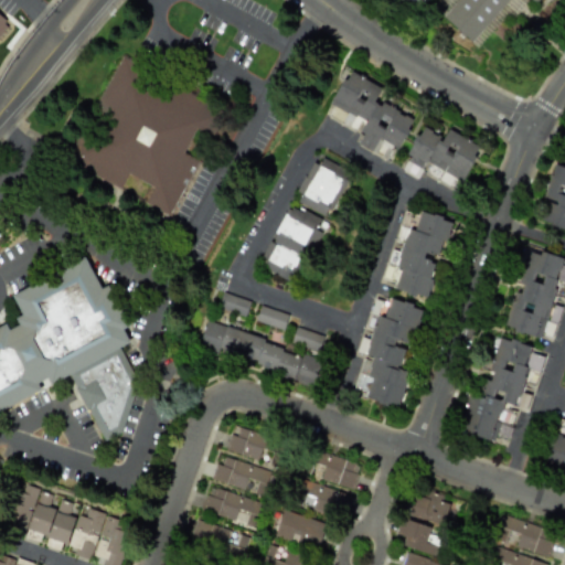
[(422,0),(402,0),(415,10),(422,0)]
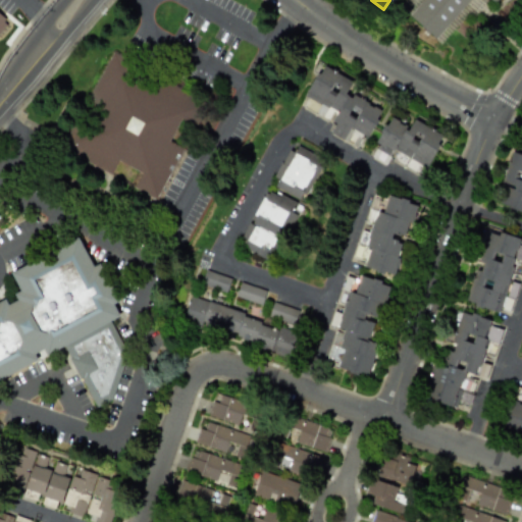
[(423,0),(410,17),(437,40),(470,0),(491,0),(494,2),(496,0),(423,0)]
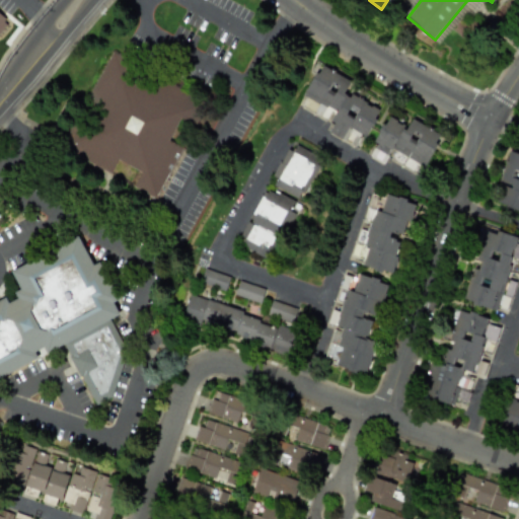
[(154,198),(179,146),(167,140),(177,119),(194,118),(191,94),(168,83),(145,85),(130,78),(128,60),(110,51),(90,91),(91,102),(100,106),(94,119),(95,126),(69,129),(67,133),(70,153),(110,173),(117,160),(139,171),(132,187),(154,198)]
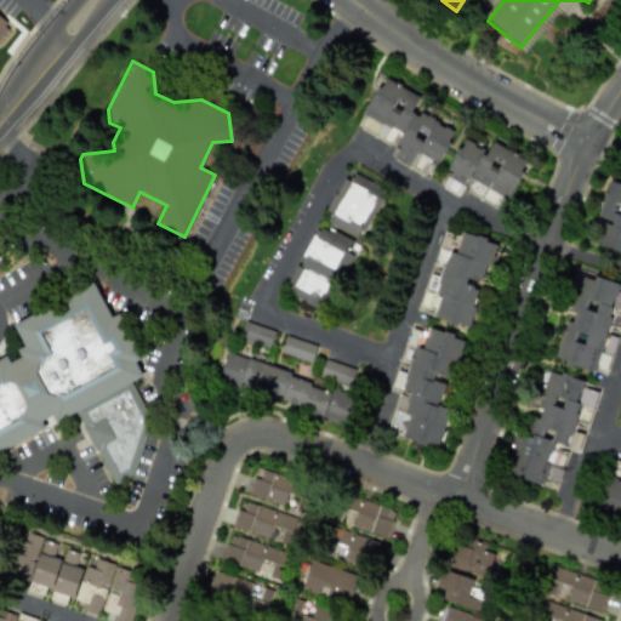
[(362,115),(380,124),(375,134),(389,141),(394,131),(400,135),(388,157),(409,167),(416,153),(437,164),(454,131),(419,113),(419,114),(412,112),(420,97),(382,77),(362,115)]
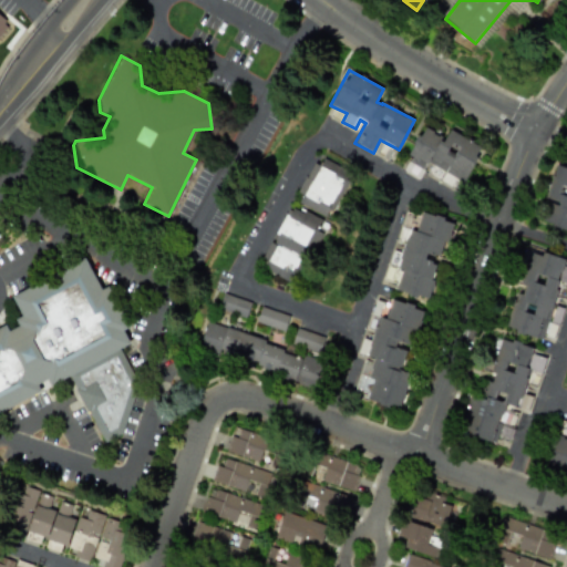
[(459,191),(482,147),(449,130),(444,138),(422,127),(408,155),(411,156),(403,171),(418,179),(426,164),(441,172),(436,179),(459,191)]
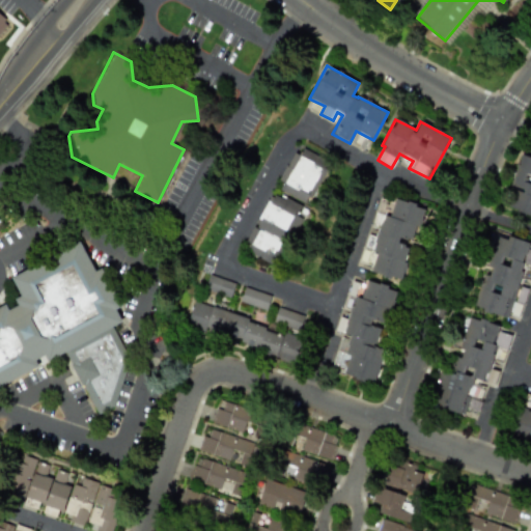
[(308,205),(330,163),(298,146),(277,189),(308,205)]
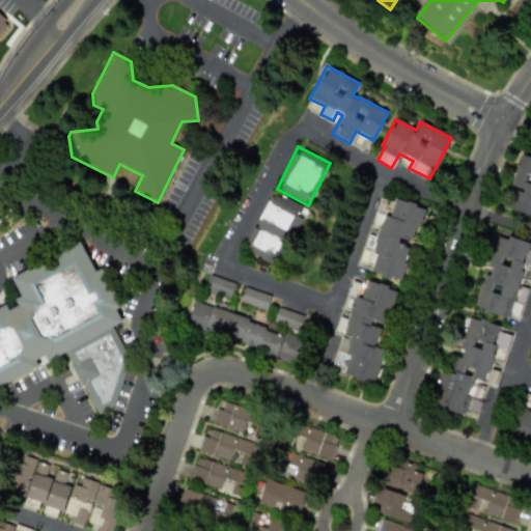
[(505,208),(530,215),(530,156),(520,152),(505,208)]
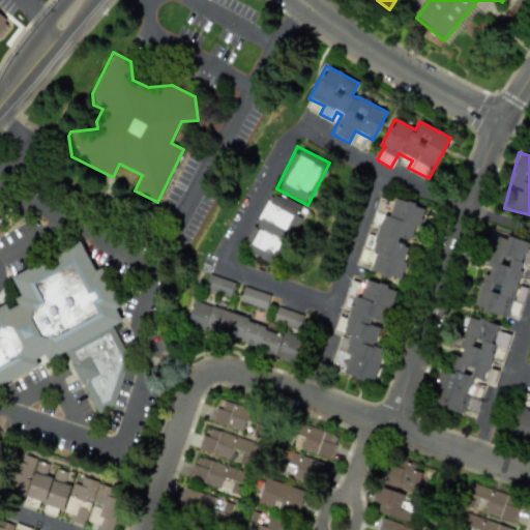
[(300,206),(268,192),(242,251),(276,266),(298,216),(296,215),(300,206)]
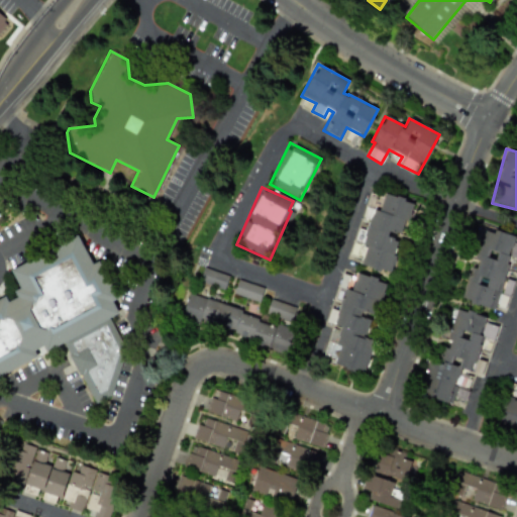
[(411,201),(384,194),(383,200),(371,197),(370,202),(367,202),(363,220),(367,221),(365,230),(355,228),(349,255),(362,259),(359,266),(390,273),(399,237),(402,237),(411,201)]
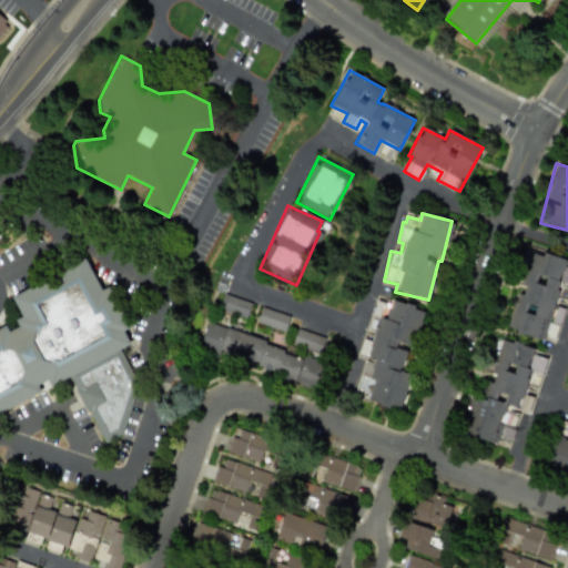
[(507,330),(543,341),(545,335),(555,338),(559,321),(551,318),(563,283),(567,284),(567,267),(564,266),(566,261),(530,250),(519,284),(520,284),(507,330)]
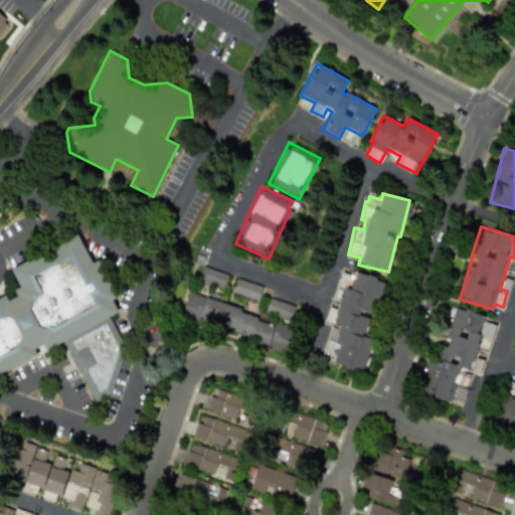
[(0,372),(37,356),(32,347),(38,345),(48,348),(64,341),(92,402),(111,393),(124,348),(109,316),(117,312),(113,303),(115,296),(98,259),(91,263),(77,235),(9,267),(18,287),(16,288),(13,297),(7,300),(5,296),(0,298),(0,372)]
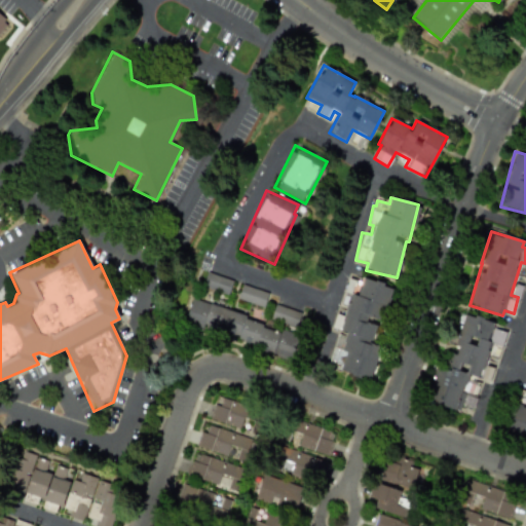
[(227,295),(232,280),(207,272),(201,287),(227,295)]
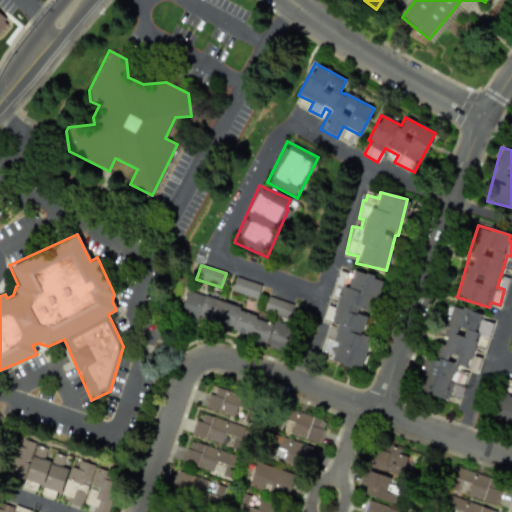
[(361,370),(370,337),(361,334),(367,314),(371,315),(381,278),(352,271),(351,274),(339,271),(335,284),(340,286),(333,308),(328,306),(324,320),(328,322),(318,358),(361,370)]
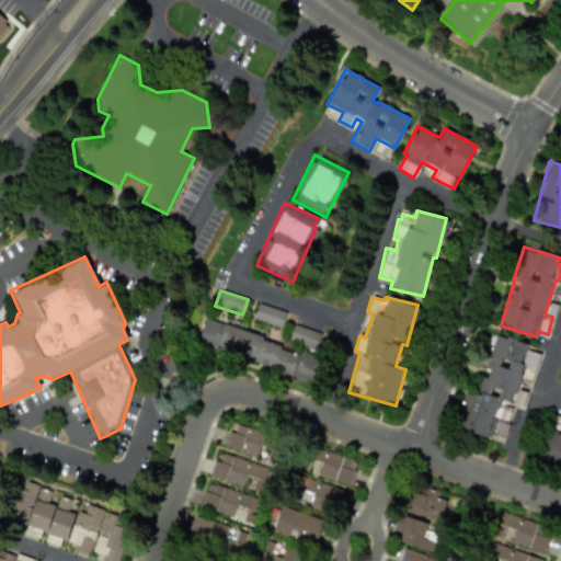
[(281,328),(285,313),(259,304),(253,318),(281,328)]
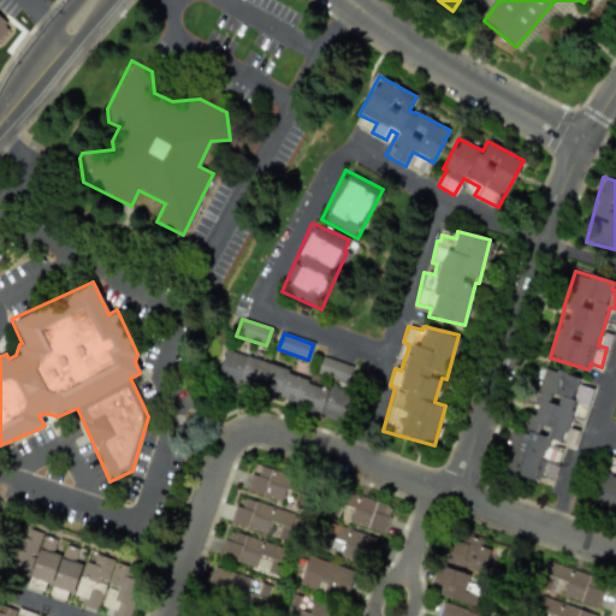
[(351,386),(221,356),(215,384),(345,415),(351,386)]
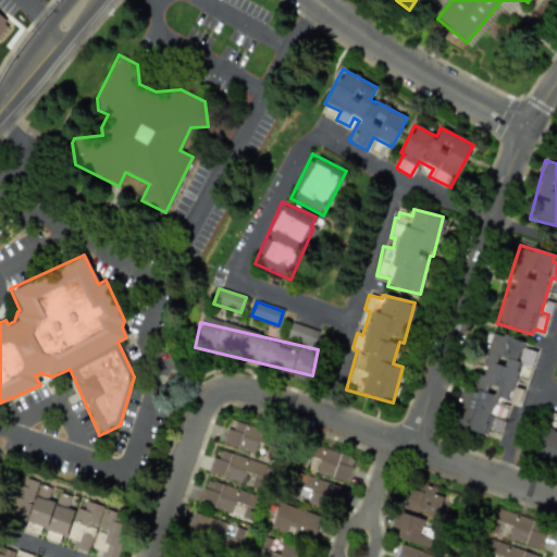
[(286,338),(313,347),(319,332),(292,322),(286,338)]
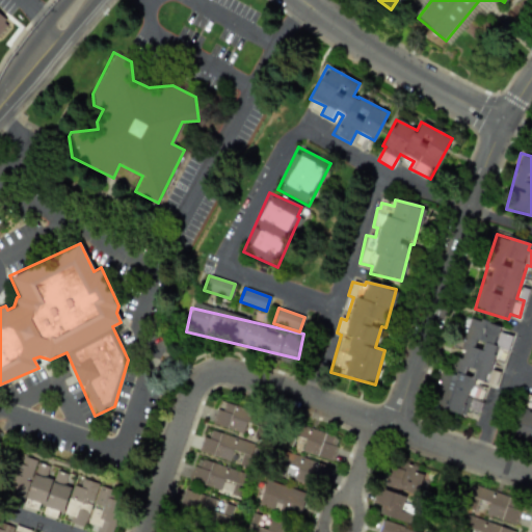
[(432,406),(463,416),(464,410),(478,415),(486,384),(495,387),(499,372),(490,370),(497,347),(507,349),(511,336),(499,331),(501,326),(470,317),(458,357),(456,356),(451,373),(443,370),(432,406)]
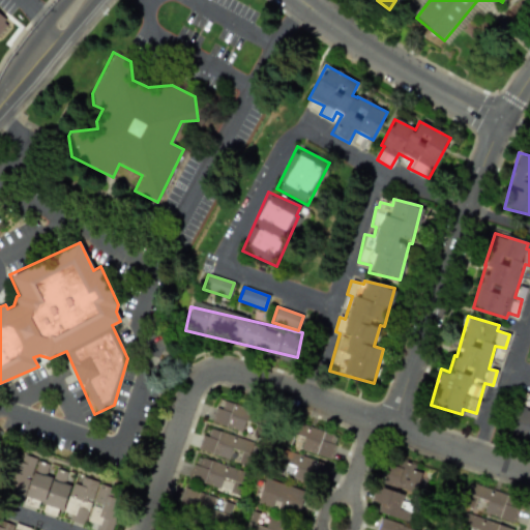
[(529,441),(529,394),(521,392),(510,437),(529,441)]
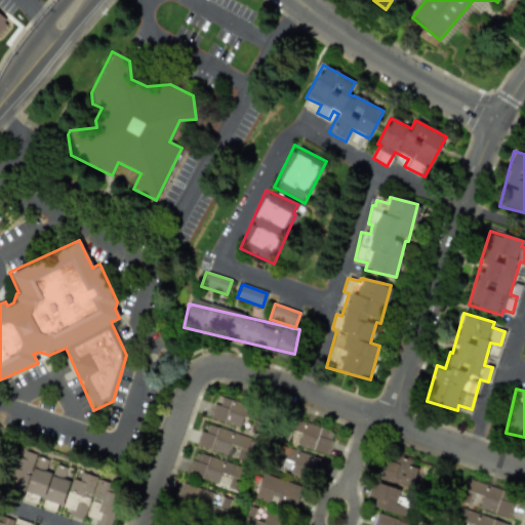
[(209,418),(239,427),(242,416),(253,420),(257,407),(215,396),(209,418)]
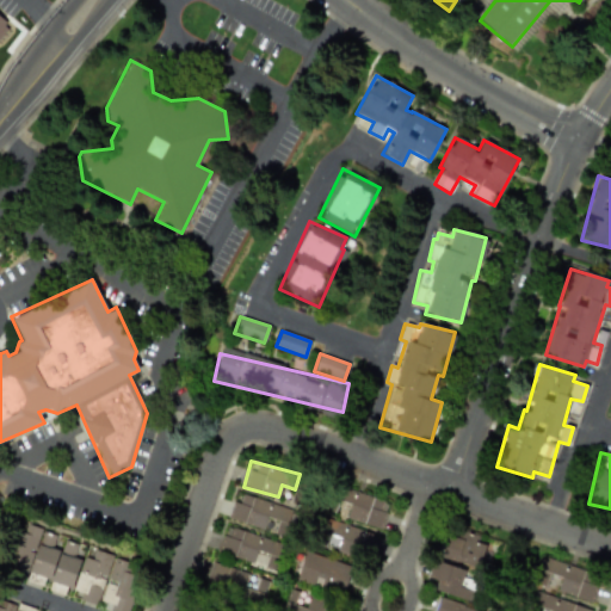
[(380,528),(388,501),(341,487),(333,514),(380,528)]
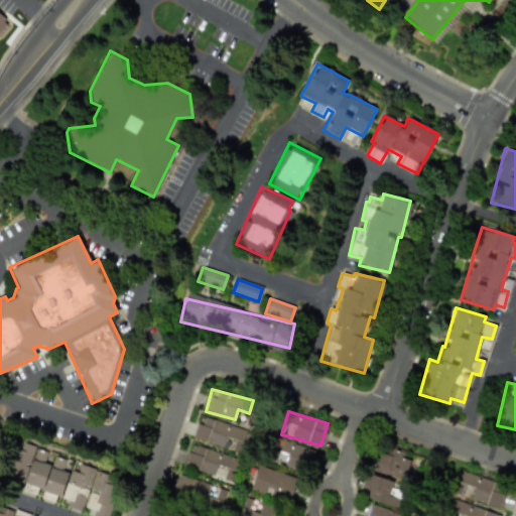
[(191,437),(238,453),(245,429),(205,416),(202,425),(196,423),(191,437)]
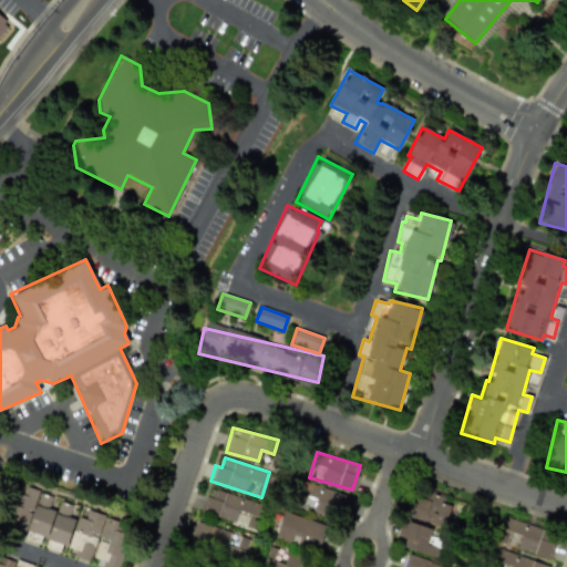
[(298,507),(329,516),(336,491),(305,482),(298,507)]
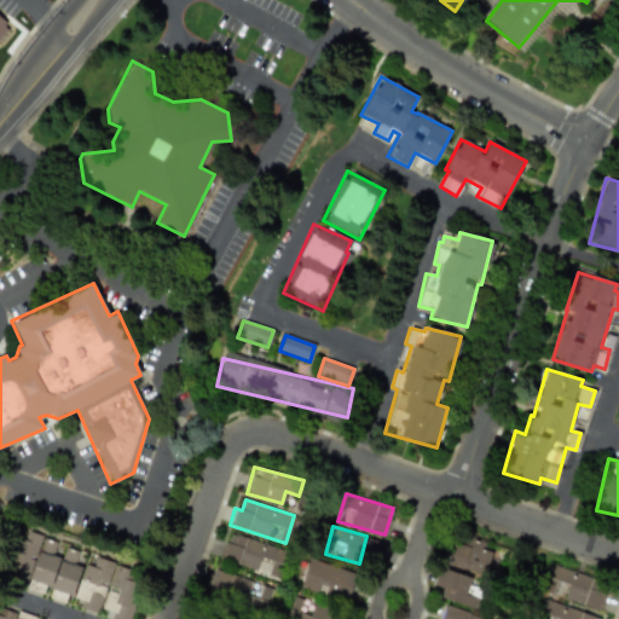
[(6,579),(46,594),(46,596),(64,602),(67,594),(84,600),(80,608),(111,618),(127,618),(143,574),(114,565),(115,562),(96,556),(91,567),(75,562),(79,551),(64,547),(61,557),(52,554),(57,542),(23,530),(6,579)]
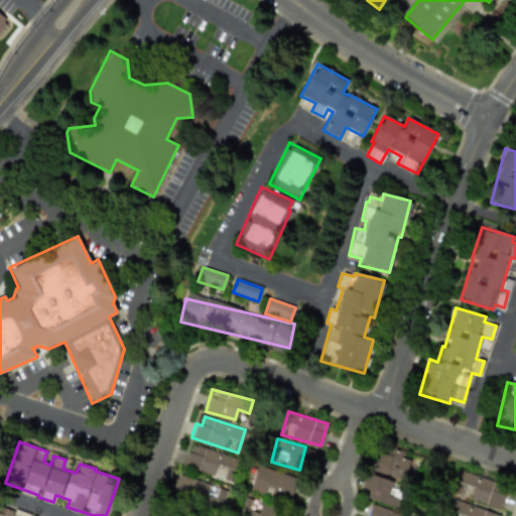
[(238,458),(189,443),(183,467),(231,481),(238,458)]
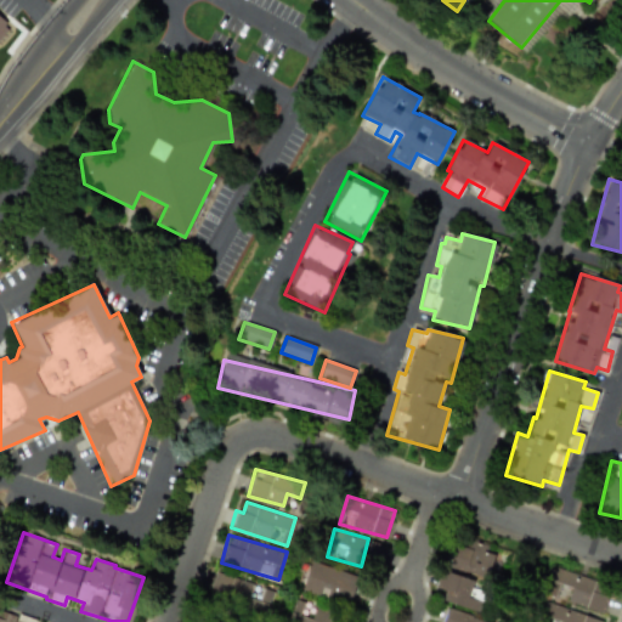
[(495,549),(454,541),(448,570),(488,577),(495,549)]
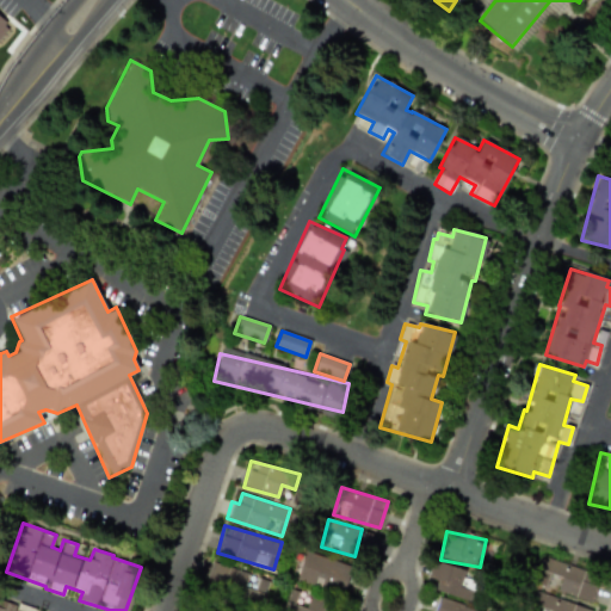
[(350,566),(306,550),(296,575),(341,591),(350,566)]
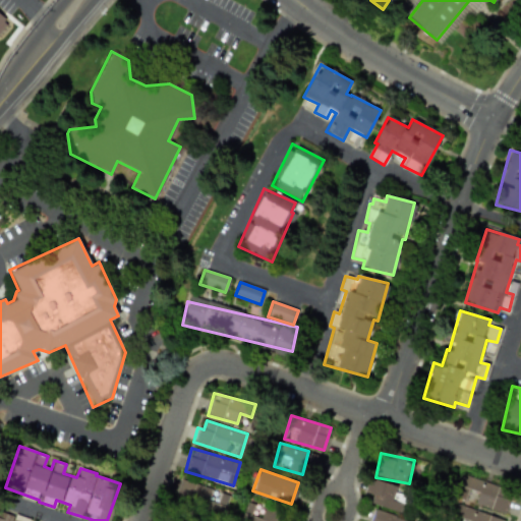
[(456,498),(504,514),(512,491),(464,475),(456,498)]
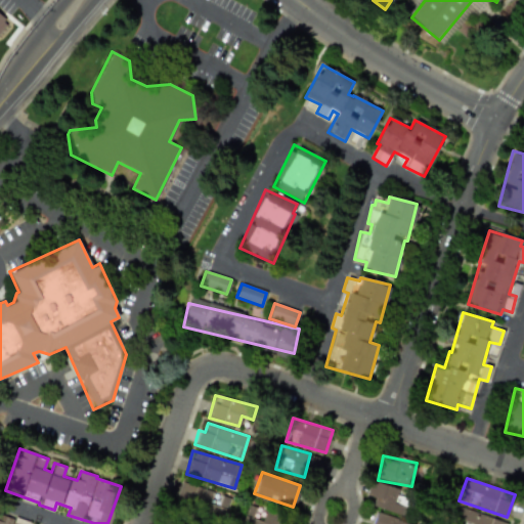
[(213,492),(179,480),(172,497),(223,516),(228,500),(220,497),(217,506),(209,503),(213,492)]
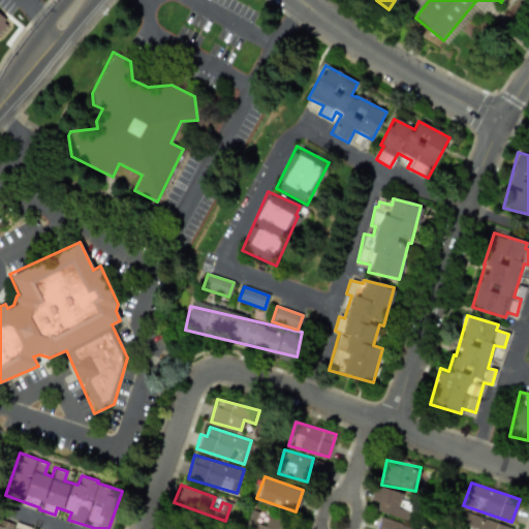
[(402,494),(375,485),(370,499),(378,503),(376,510),(408,522),(414,504),(401,500),(402,494)]
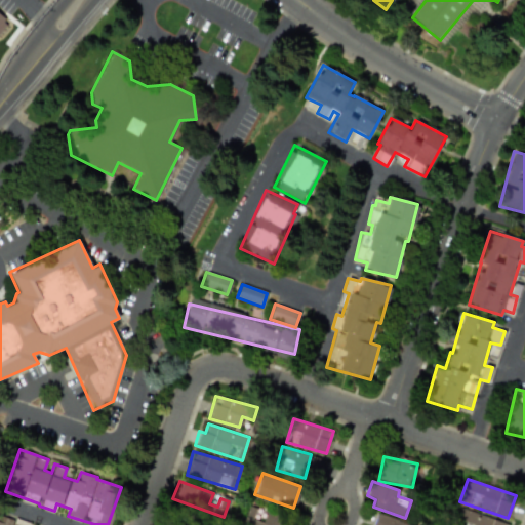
[(241,524),(277,524),(281,516),(248,505),(241,524)]
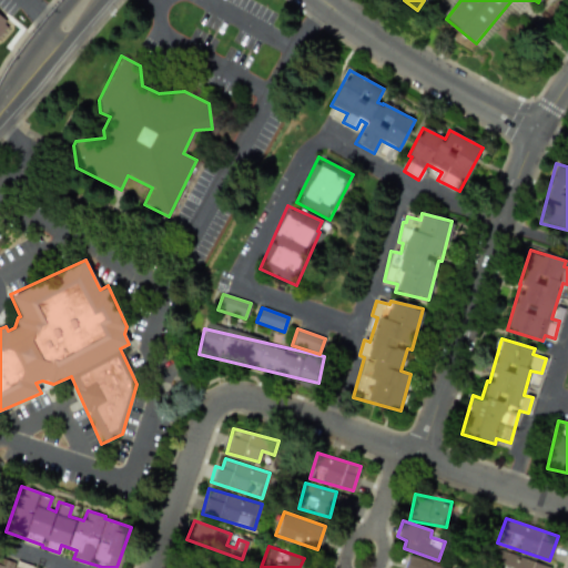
[(548,567),(549,566),(499,550),(493,567),(548,567)]
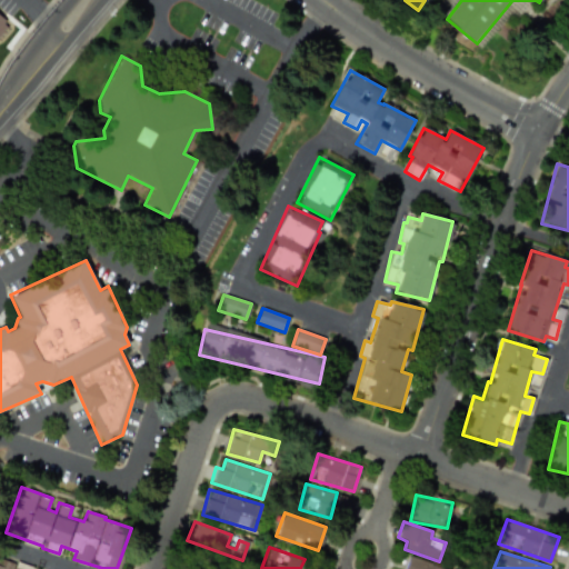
[(447,568),(409,557),(405,568),(447,568)]
